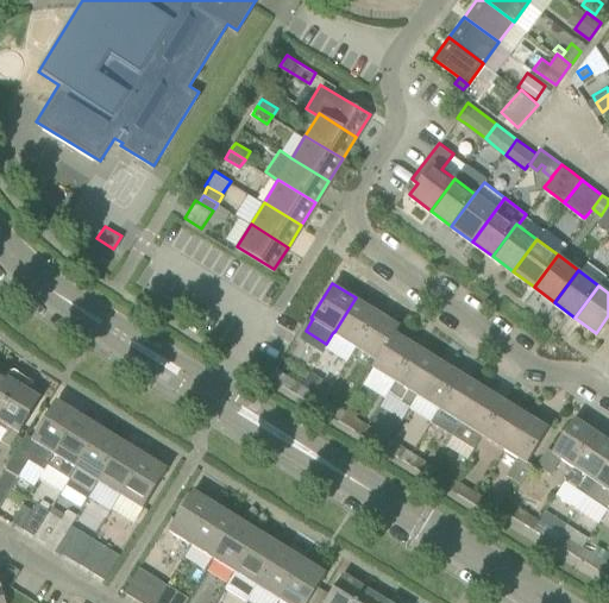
[(377,312),(356,297),(334,332),(356,345),(377,312)]
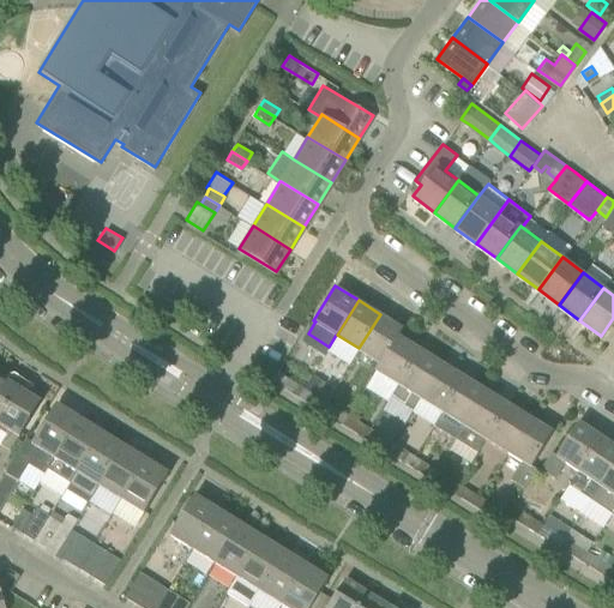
[(402,327),(380,314),(359,348),(380,362),(397,333),(397,335),(402,327)]
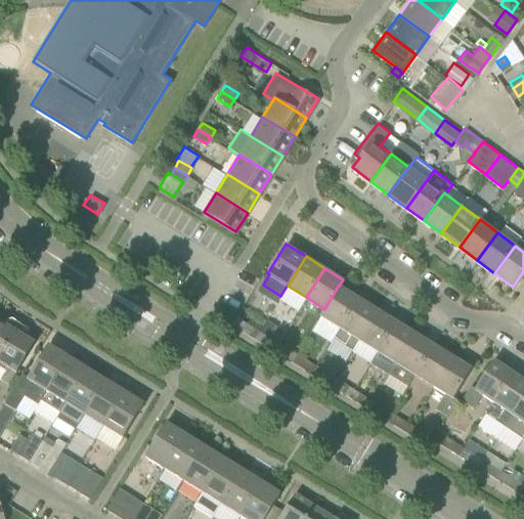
[(340,327),(358,297),(339,286),(339,285),(324,309),(321,314),(340,327)]
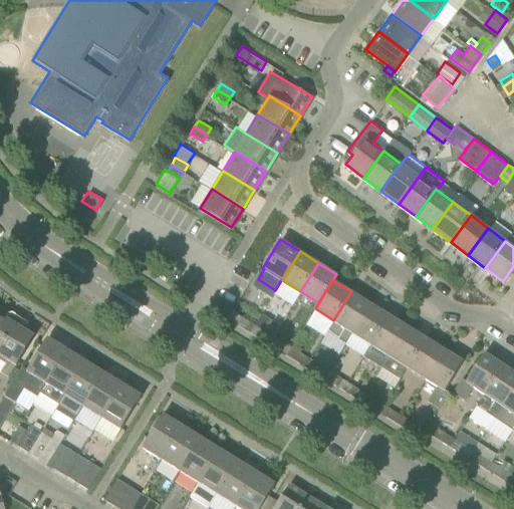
[(352,331),(369,303),(351,291),(333,320),(326,331),(345,342),(352,331)]
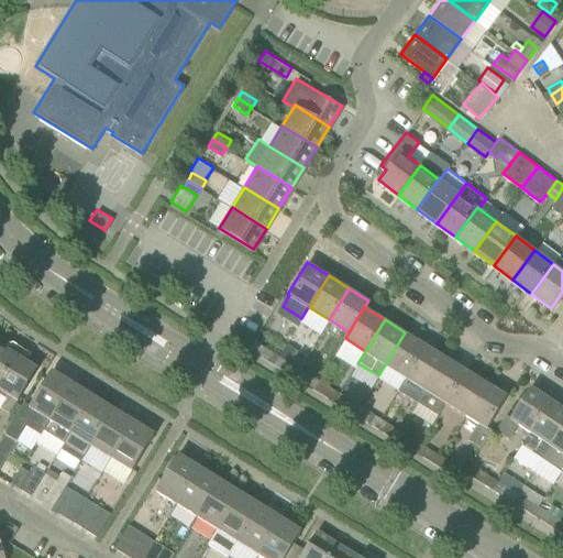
[(406,375),(424,345),(405,332),(386,363),(406,375)]
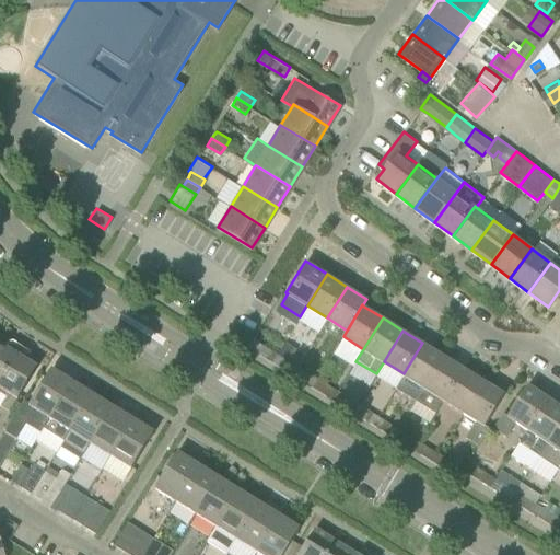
[(272,360),(278,353),(253,337),(248,345),(272,360)]
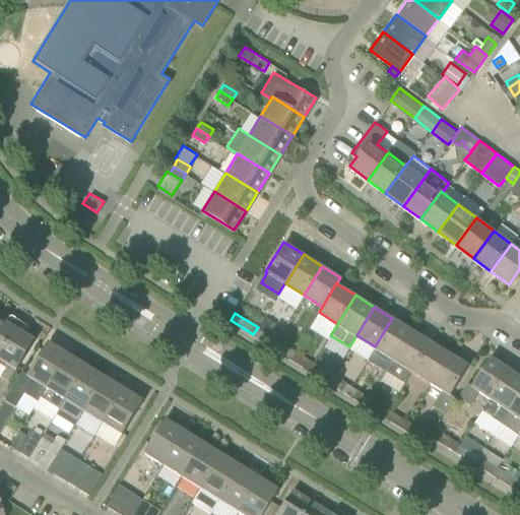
[(5,320),(0,317),(0,351),(20,319),(12,314),(8,315),(5,320)]
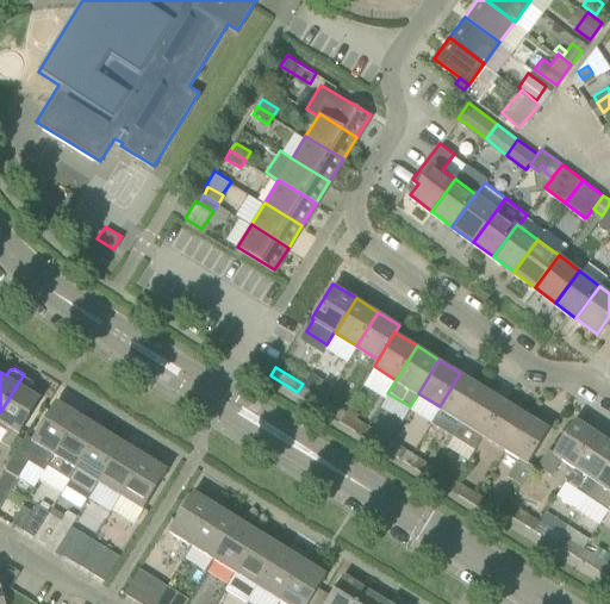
[(440,406),(440,408),(431,421),(454,434),(484,387),(460,373),(440,406)]
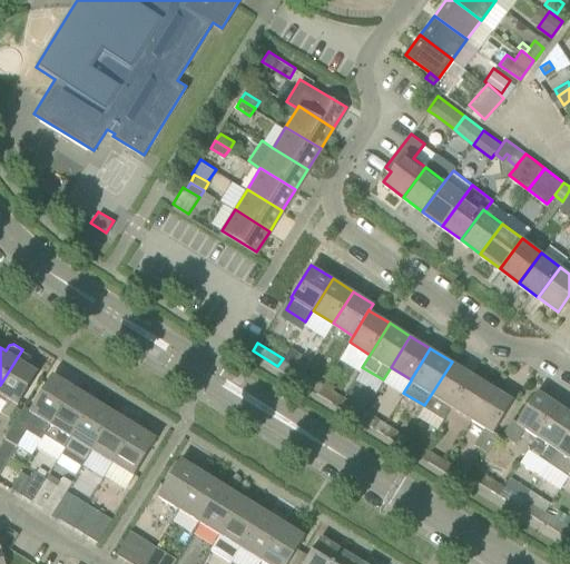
[(27,353),(22,349),(0,385),(0,414),(2,411),(10,415),(38,370),(28,365),(30,362),(23,357),(27,353)]
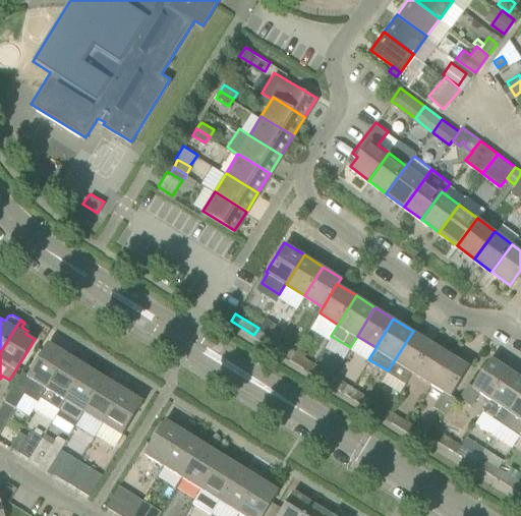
[(253,335),(266,342),(273,347),(277,339),(268,333),(271,327),(270,324),(264,321),(258,328),(253,335)]
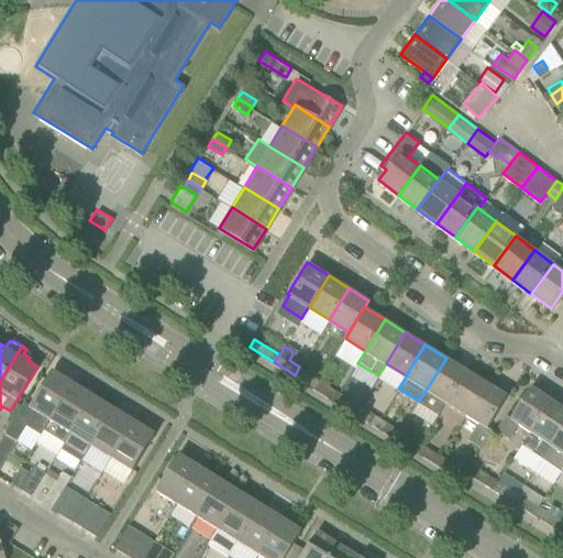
[(446,402),(466,370),(446,358),(419,401),(412,412),(432,424),(439,413),(446,401),(446,402)]
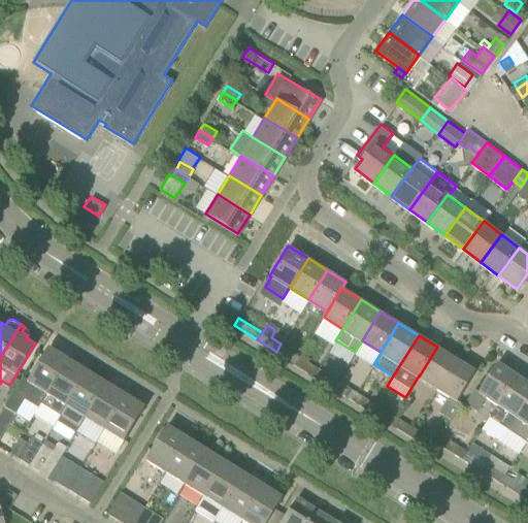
[(281,344),(276,352),(295,363),(299,355),(281,344)]
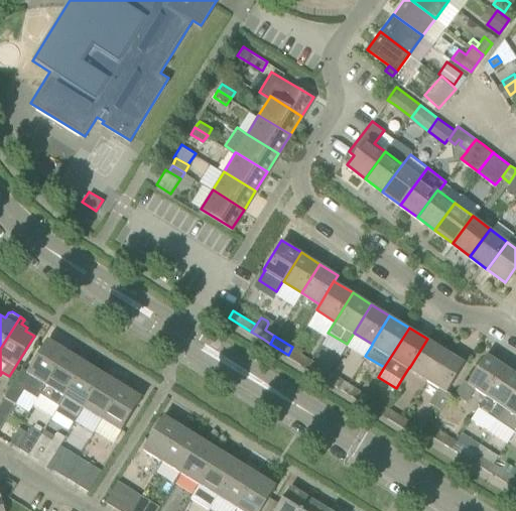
[(0,426),(25,388),(39,396),(40,392),(67,350),(47,338),(27,371),(22,368),(0,405),(0,426)]
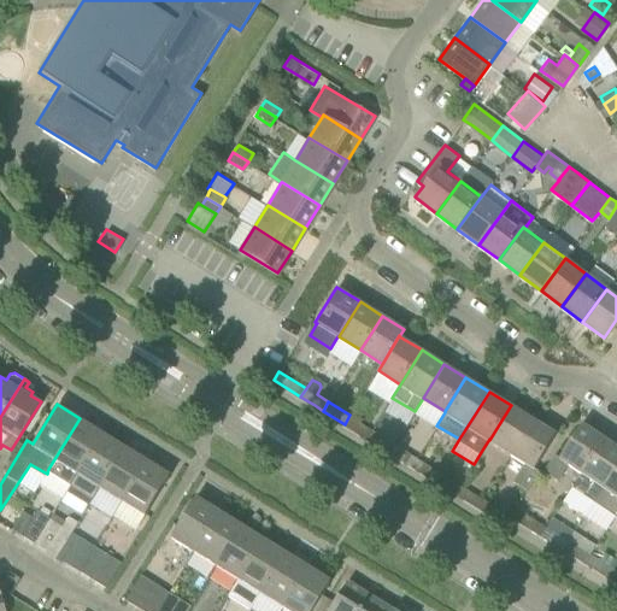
[(511,453),(533,418),(511,405),(489,440),(511,453)]
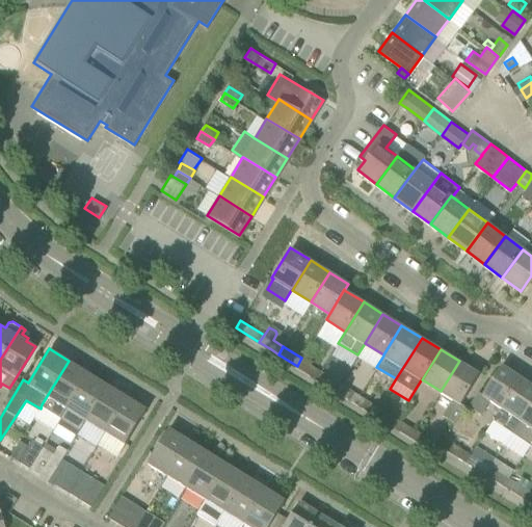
[(321,370),(314,366),(301,358),(297,366),(316,377),(321,370)]
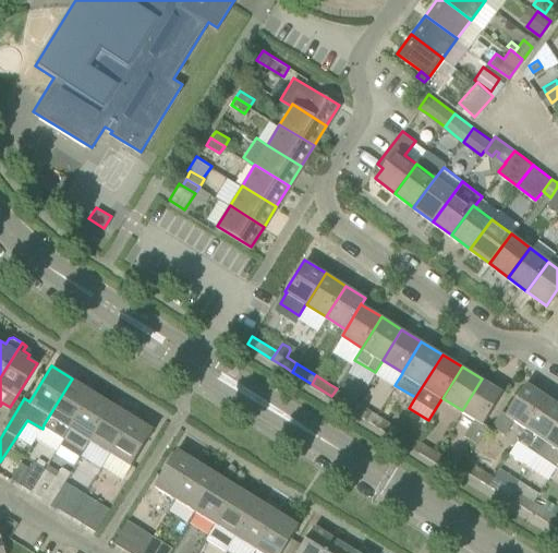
[(64,436),(92,392),(72,379),(44,424),(64,436)]
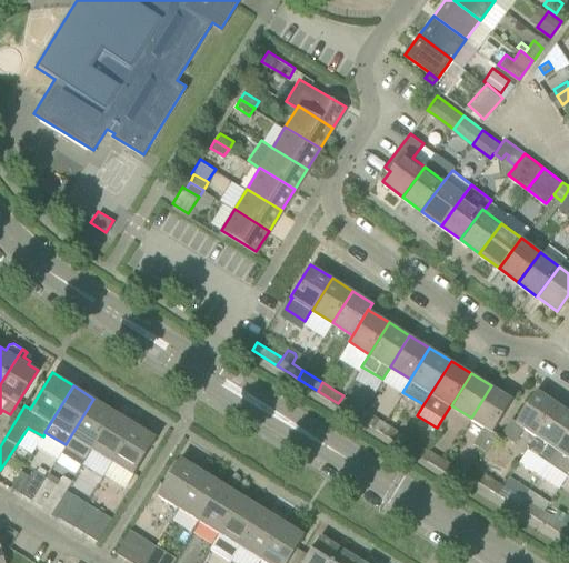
[(492,429),(511,399),(491,385),(471,418),(483,425),(473,442),(486,450),(498,432),(492,429)]
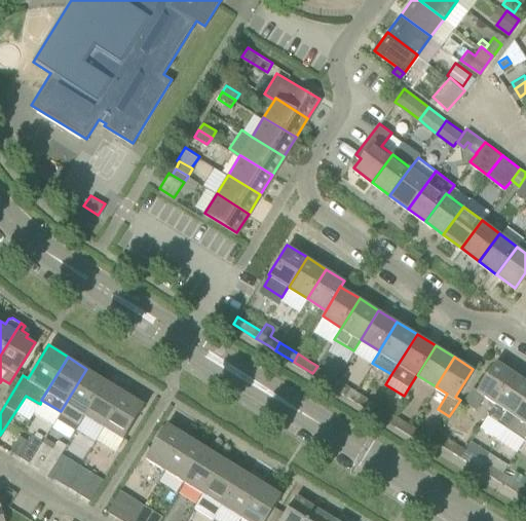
[(515,373),(495,361),(477,387),(473,385),(463,400),(475,408),(484,395),(495,402),(515,373)]
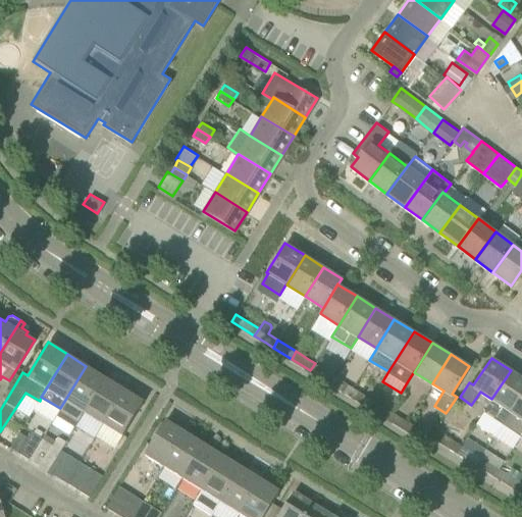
[(334,374),(322,367),(315,363),(310,370),(329,382),(334,374)]
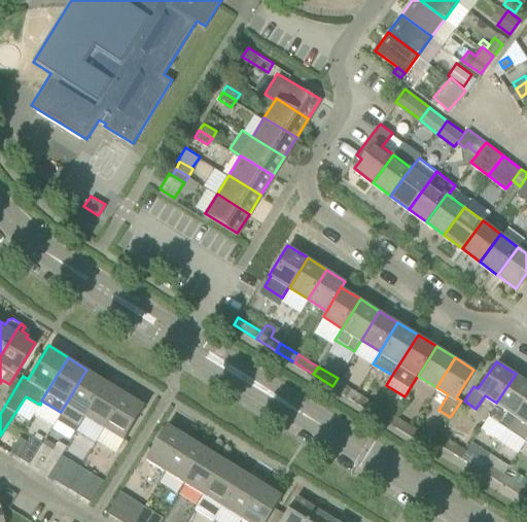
[(79,424),(85,414),(85,415),(106,381),(86,370),(61,412),(79,424)]
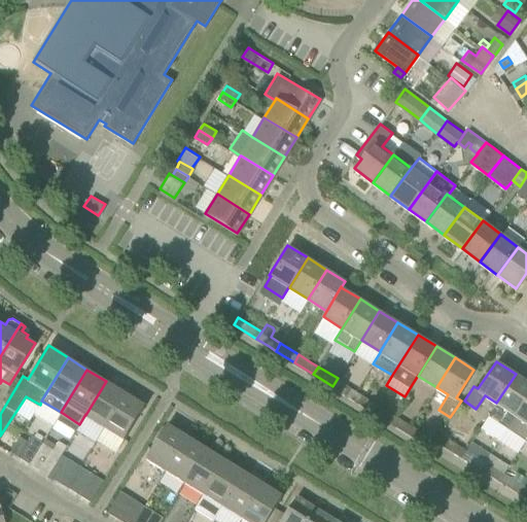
[(526,395),(526,381),(516,374),(496,403),(489,415),(506,426),(526,395)]
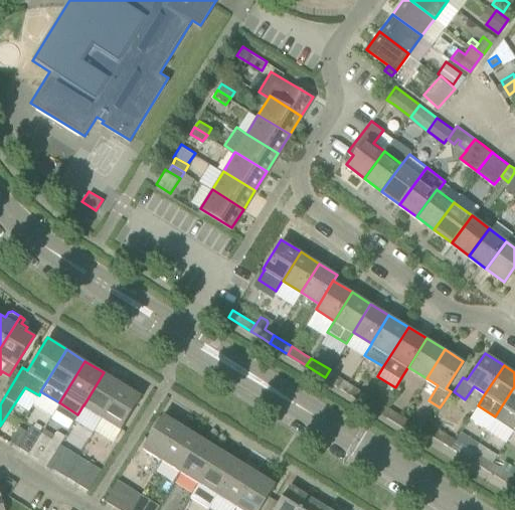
[(325,377),(343,388),(348,381),(330,369),(325,377)]
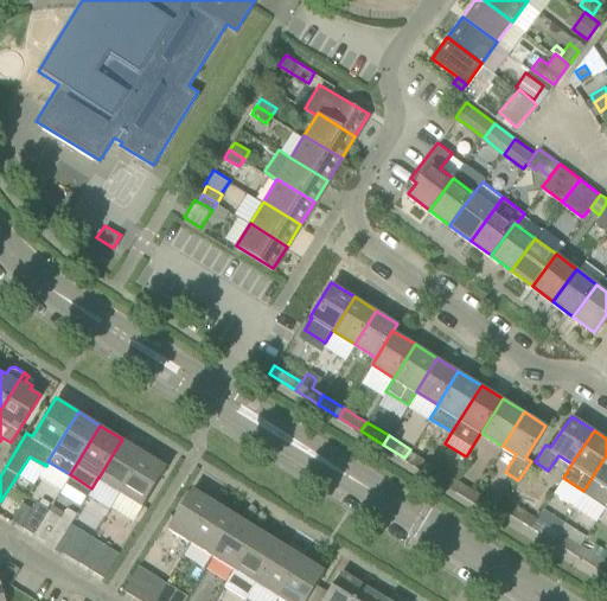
[(120,491),(144,453),(122,439),(98,478),(120,491)]
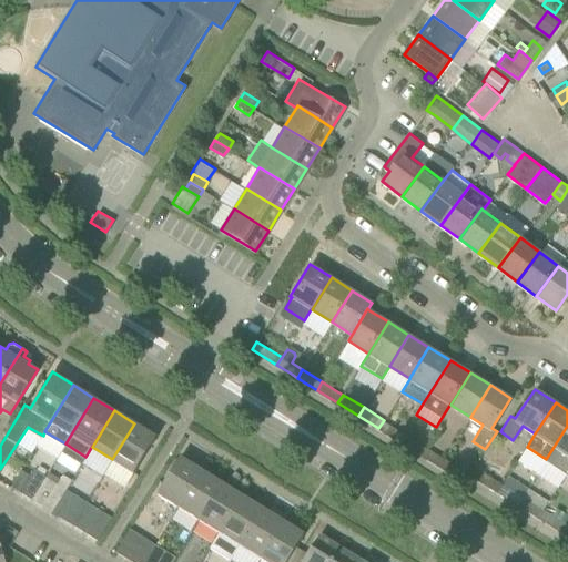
[(399,441),(405,432),(384,420),(378,428),(399,441)]
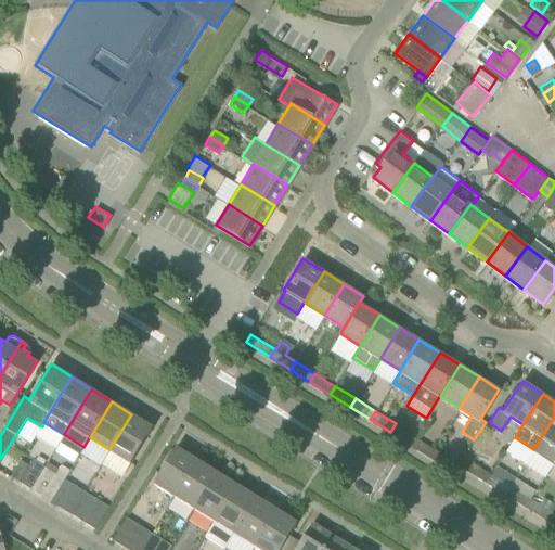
[(130,461),(152,426),(131,414),(110,449),(130,461)]
